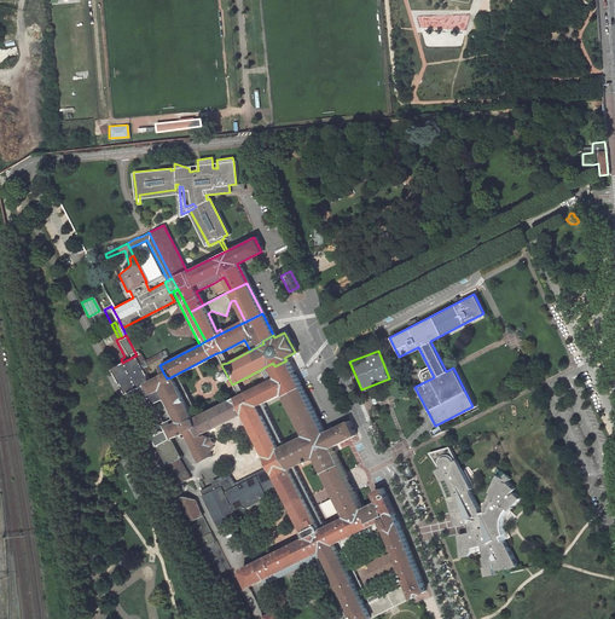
[(216,353),(222,364),(227,363),(221,352),(216,353)]
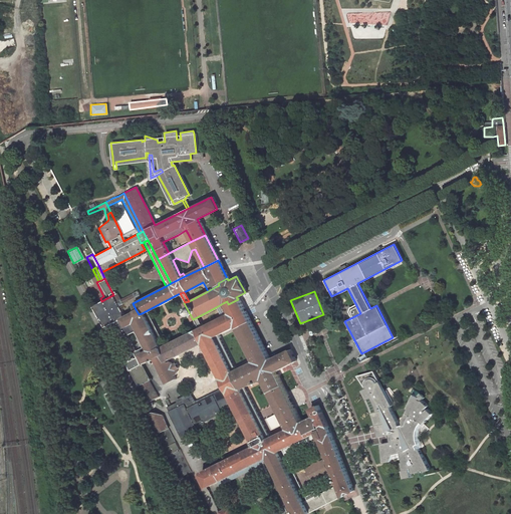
[(101,301),(93,305),(104,326),(106,330),(115,325),(113,321),(116,319),(123,316),(112,295),(101,301)]
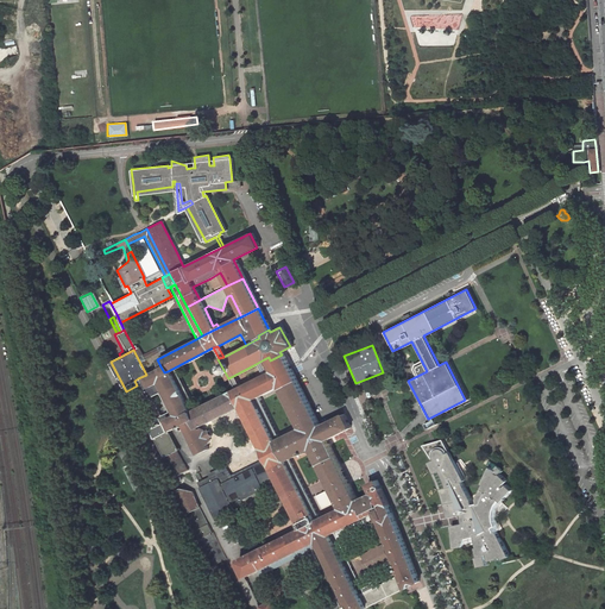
[(256,364),(262,375),(239,387),(234,389),(231,390),(238,406),(244,416),(266,460),(275,478),(300,528),(235,559),(245,577),(315,541),(332,533),(373,512),(386,506),(379,488),(379,487),(379,485),(379,484),(378,483),(377,483),(376,483),(373,477),(365,481),(371,491),(354,500),(338,508),(317,519),(313,521),(283,460),(273,440),(252,397),(257,395),(277,385),(292,377),(282,355),(270,360),(269,357),(264,359),(256,364)]
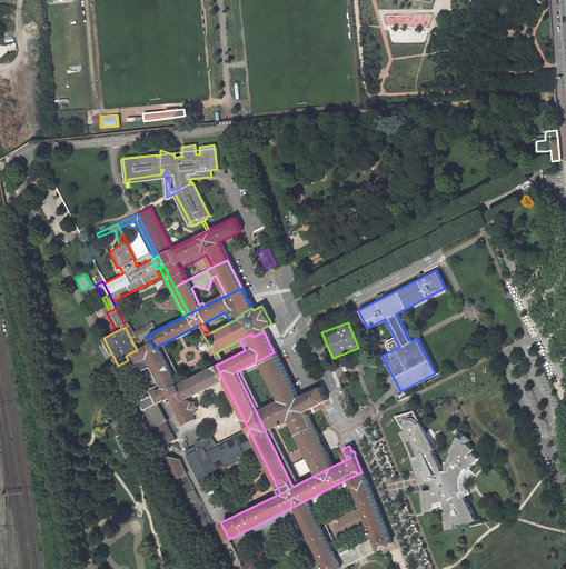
[(216,365),(199,372),(180,382),(176,385),(172,379),(165,363),(157,347),(154,348),(150,342),(137,350),(129,353),(126,356),(128,360),(131,358),(136,367),(144,362),(149,359),(154,368),(164,386),(149,395),(151,397),(149,398),(147,398),(147,399),(146,400),(144,399),(144,401),(139,403),(144,410),(145,409),(157,402),(168,397),(182,423),(192,419),(192,418),(190,415),(192,413),(195,409),(197,408),(194,402),(192,403),(186,401),(186,400),(184,401),(182,399),(197,392),(222,379),(216,365)]
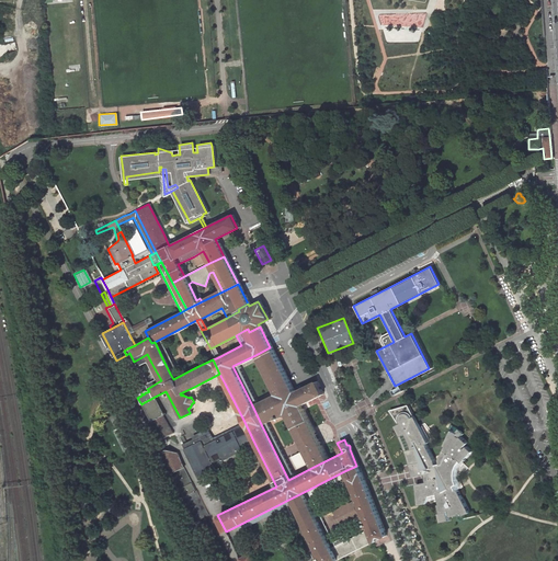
[(215,346),(211,348),(216,358),(220,356),(215,346)]
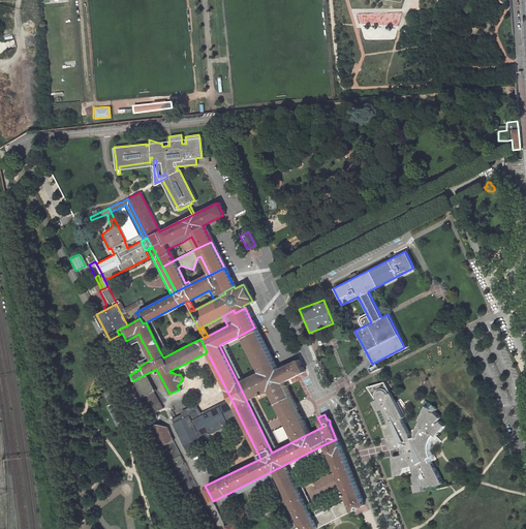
[(254,328),(241,335),(259,371),(242,380),(238,382),(246,400),(250,398),(268,390),(281,415),(284,422),(284,424),(294,441),(308,434),(303,424),(300,416),(296,408),(282,382),(288,379),(303,371),(297,360),(276,370),(254,328)]
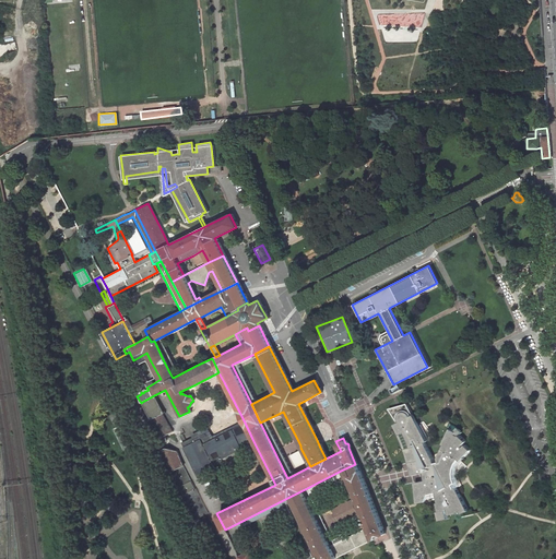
[(355,349),(330,359),(332,367),(358,357),(355,349)]
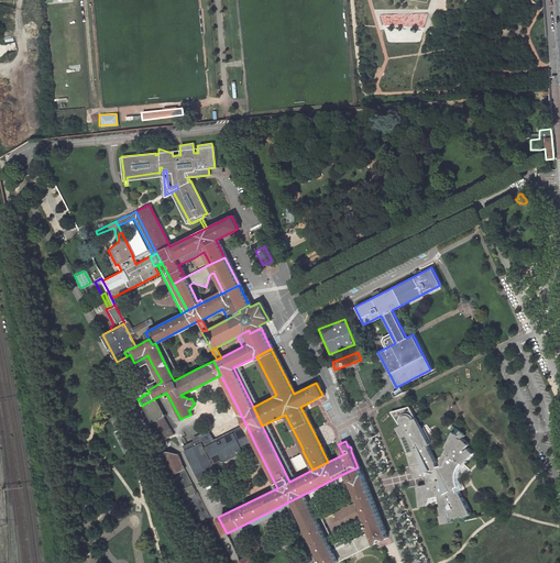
[(238,365),(233,367),(253,407),(257,405),(238,365)]
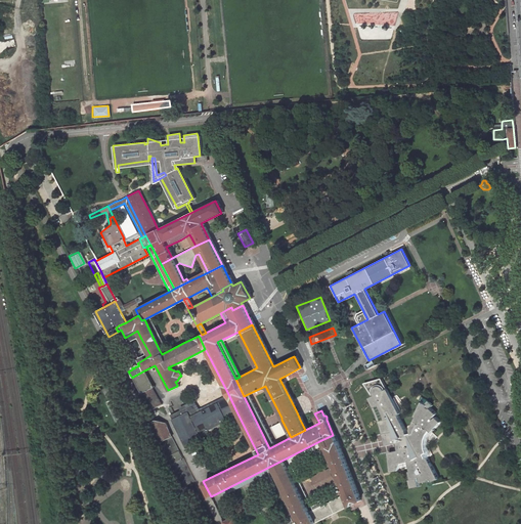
[(144,370),(133,377),(150,409),(160,404),(150,388),(153,387),(144,370)]
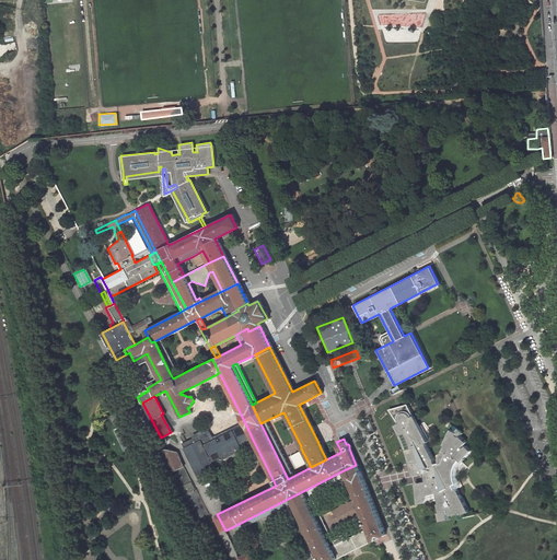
[(421,473),(422,481),(413,483),(413,490),(415,489),(416,497),(414,498),(415,504),(422,503),(427,497),(434,496),(437,505),(436,505),(437,513),(436,513),(437,521),(437,522),(445,521),(444,515),(447,515),(447,517),(455,515),(455,514),(457,514),(462,517),(473,516),(471,515),(468,513),(455,488),(453,489),(451,486),(454,483),(452,479),(452,474),(452,469),(454,465),(457,461),(460,462),(470,451),(466,447),(463,450),(462,448),(464,446),(466,444),(459,435),(456,438),(454,435),(455,432),(449,429),(441,445),(443,446),(439,456),(434,466),(432,463),(432,459),(431,456),(425,443),(426,443),(425,440),(418,429),(405,405),(397,407),(395,407),(387,409),(391,416),(395,421),(398,428),(402,434),(404,441),(406,447),(408,455),(410,463),(413,462),(415,470),(410,470),(409,476),(421,473)]
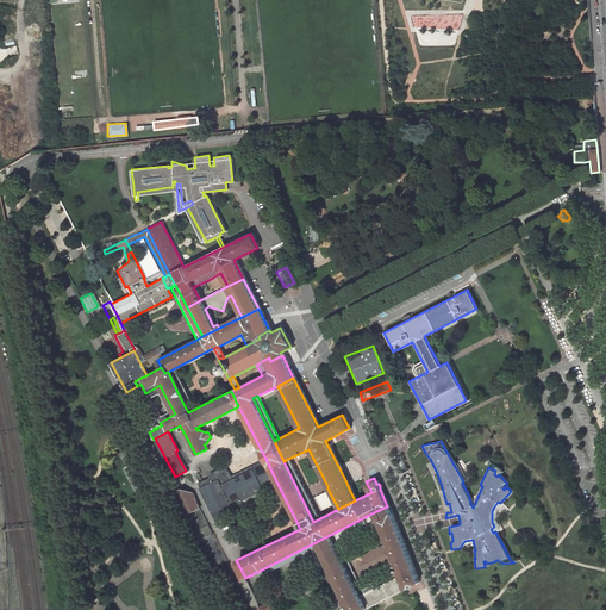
[(117,454),(123,465),(127,461),(123,450),(117,454)]
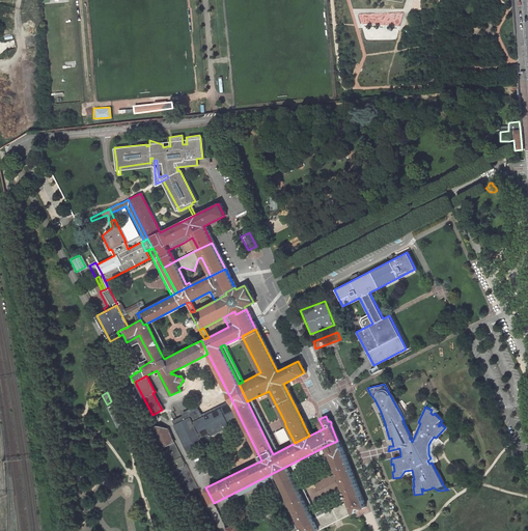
[(251,399),(247,401),(273,454),(277,452),(251,399)]
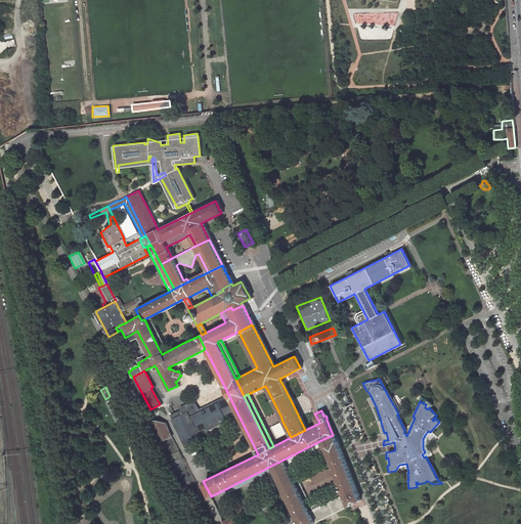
[(170,405),(167,407),(188,451),(190,449),(188,445),(201,439),(199,435),(205,432),(204,430),(205,429),(204,427),(236,411),(229,396),(196,413),(191,404),(184,407),(183,405),(178,407),(179,409),(174,412),(170,405)]
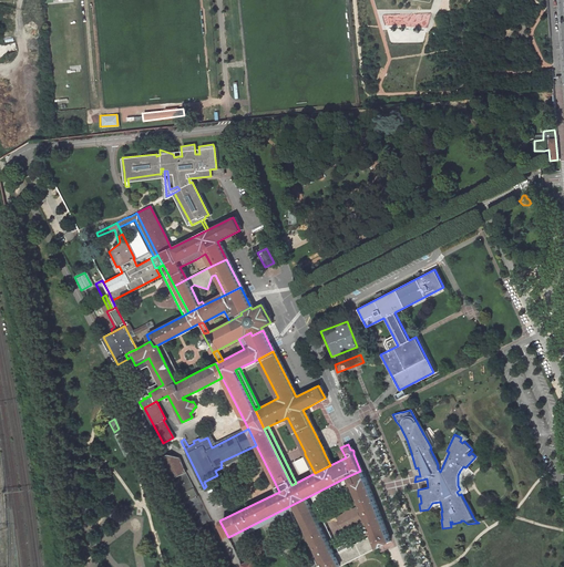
[(121,432),(113,435),(124,455),(131,452),(121,432)]
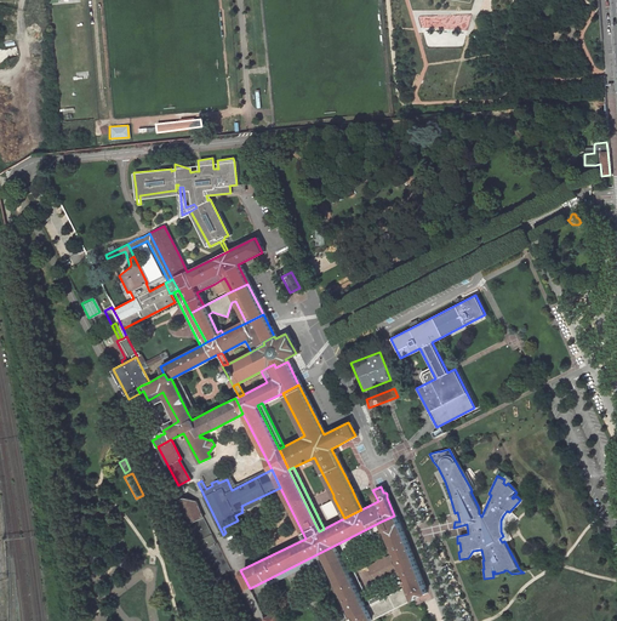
[(183,497),(177,501),(215,576),(228,569),(215,542),(215,543),(194,501),(183,497)]
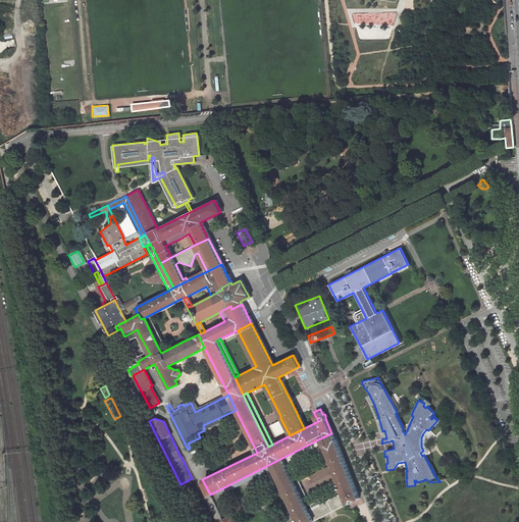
[(268,425),(273,436),(284,431),(279,420),(268,425)]
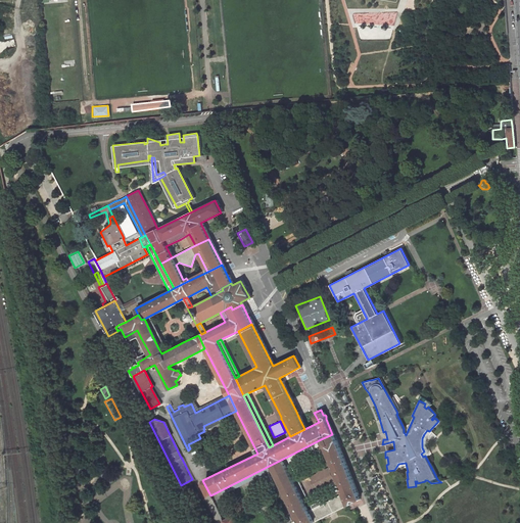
[(332,434),(321,439),(333,471),(335,475),(342,492),(347,505),(358,498),(332,434)]
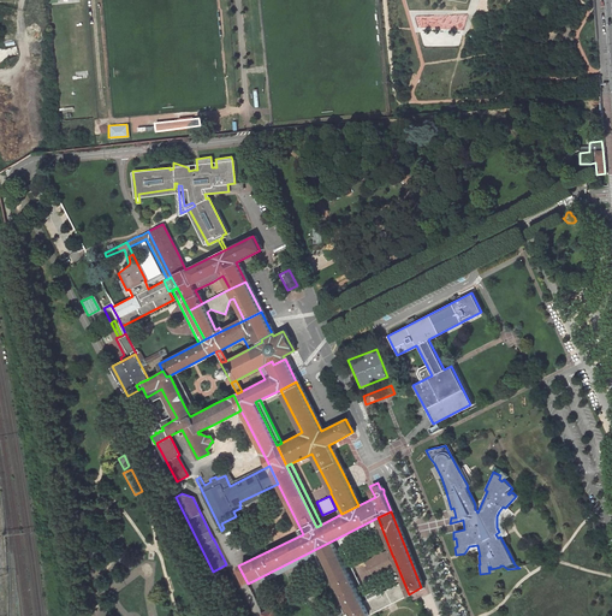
[(363,596),(336,539),(319,548),(320,551),(314,554),(345,615),(343,615),(342,615),(364,615),(372,612),(363,596)]
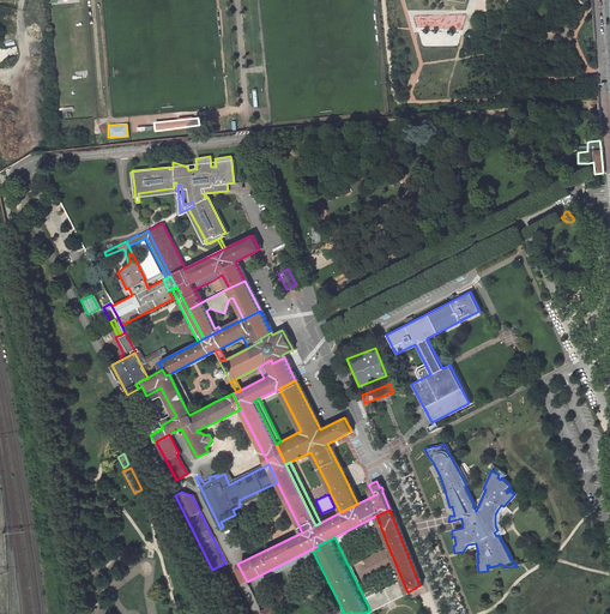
[(367,577),(390,566),(387,561),(393,558),(391,553),(385,557),(382,551),(375,554),(374,552),(366,555),(367,559),(360,563),(361,566),(358,567),(362,575),(366,573),(367,577)]
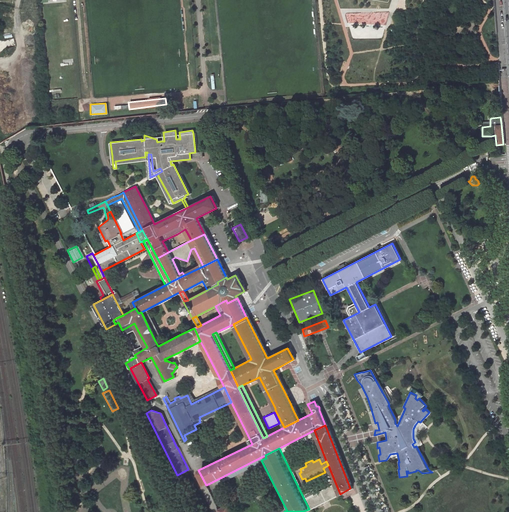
[(340,494),(335,482),(311,494),(310,491),(302,495),(309,509),(340,494)]
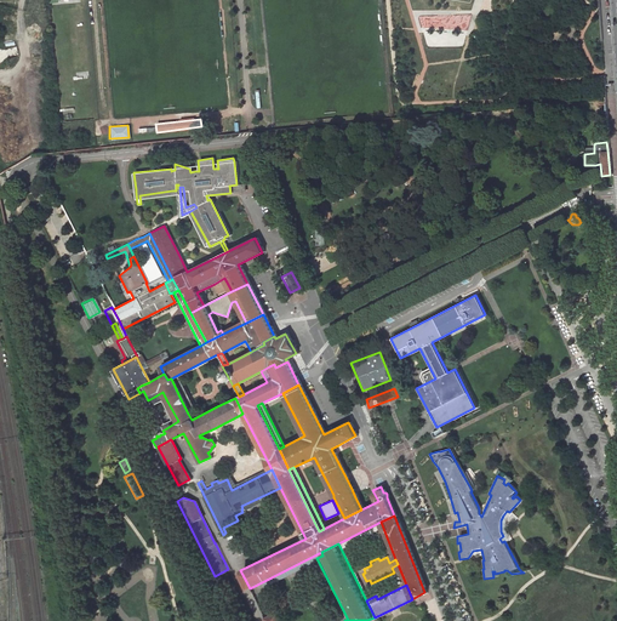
[(269,615),(264,617),(266,620),(281,620),(279,615),(276,611),(275,608),(268,611),(269,615)]
